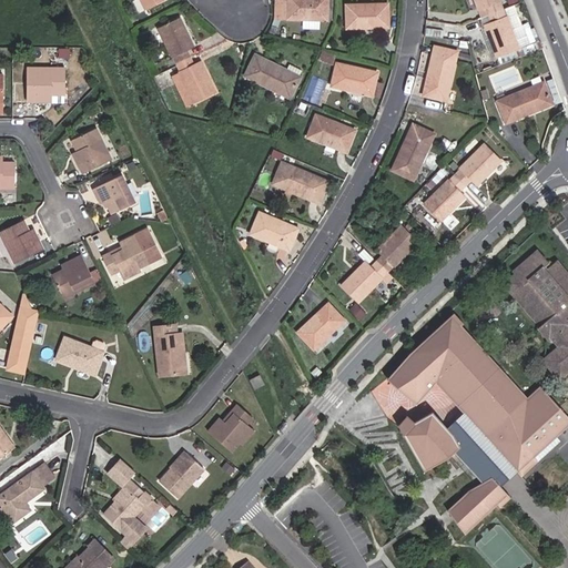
[(274,0),(274,19),(287,19),(287,18),(306,19),(314,19),(327,20),(327,0),(274,0)]
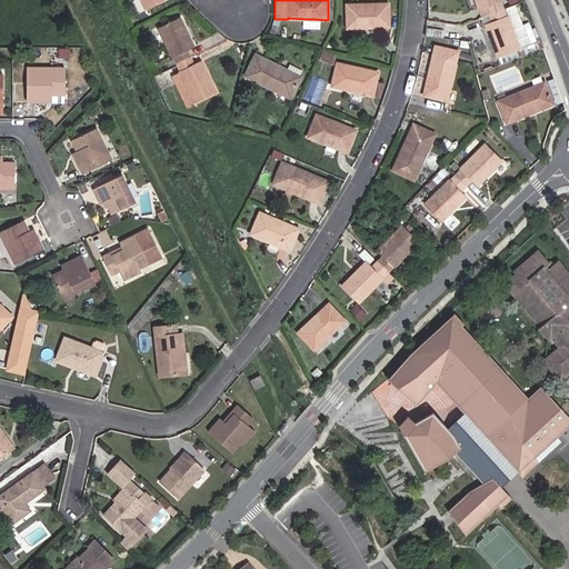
[(501,0),(476,0),(482,18),(489,16),(492,22),(486,26),(501,65),(543,48),(538,35),(535,36),(530,22),(523,25),(516,5),(511,6),(505,9),(501,0)]
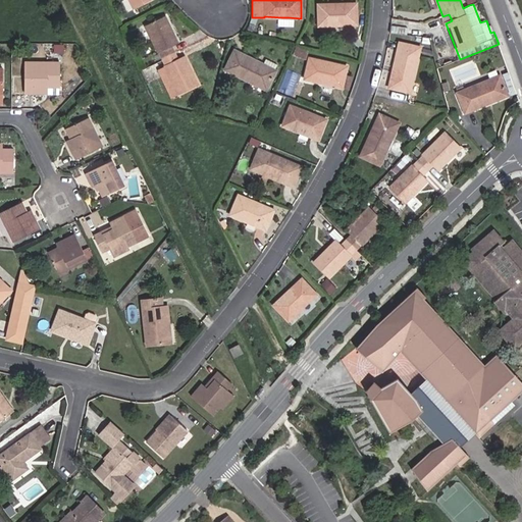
[(318,25),(357,24),(357,3),(318,4),(318,25)]
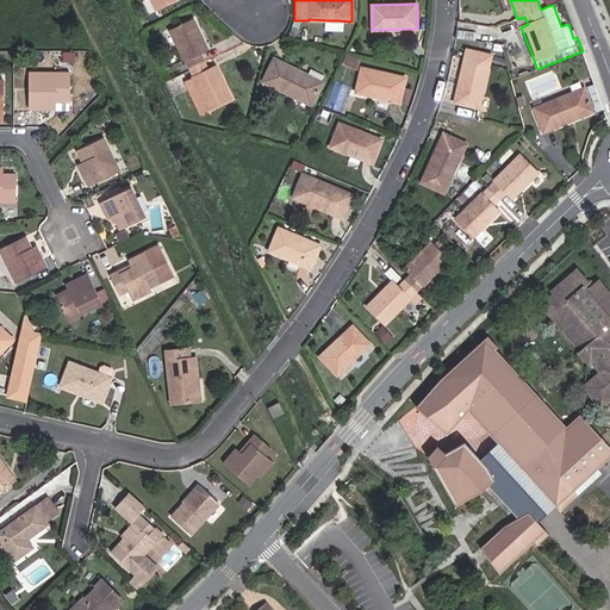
[(190,69),(175,76),(180,85),(184,82),(193,78),(209,109),(231,98),(215,64),(209,68),(201,51),(207,49),(193,20),(170,31),(190,69)]
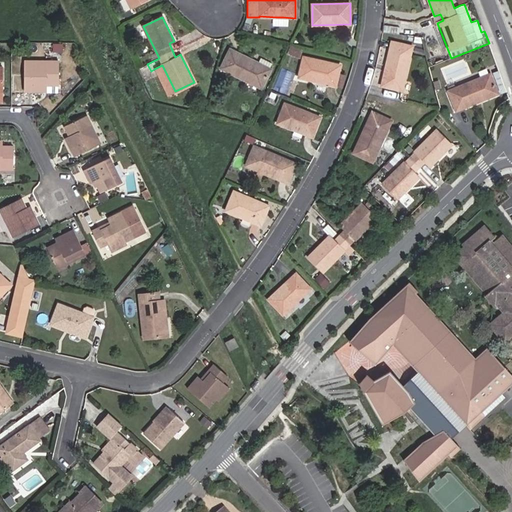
[(382,32),(402,35),(403,28),(383,25),(382,32)]
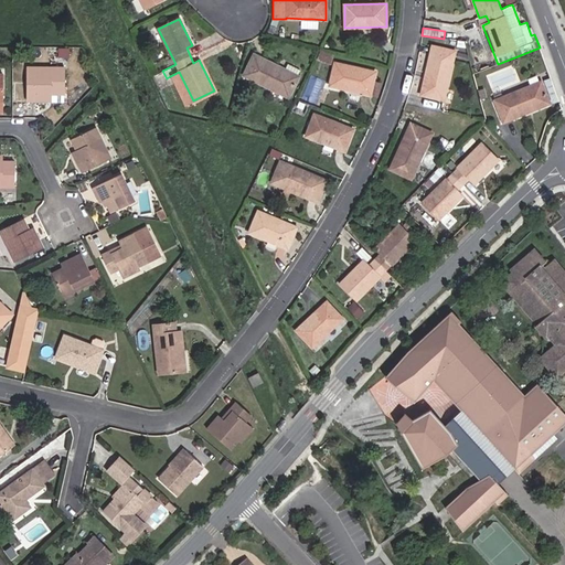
[(420,95),(444,100),(455,51),(433,46),(420,95)]
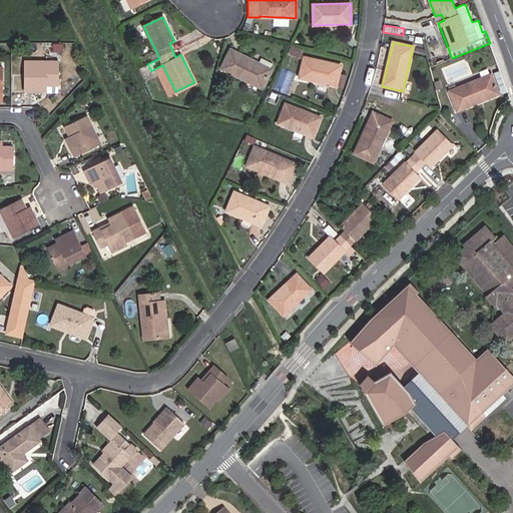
[(220,67),(262,88),(272,69),(270,68),(273,63),(262,57),(259,63),(230,49),(220,67)]
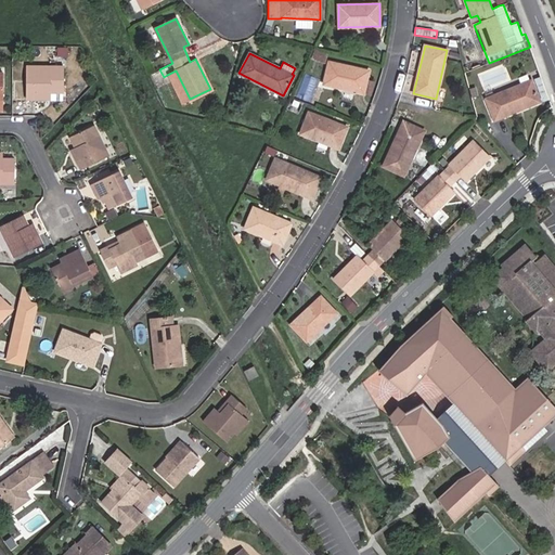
[(324,84),(363,92),(369,71),(328,62),(324,84)]
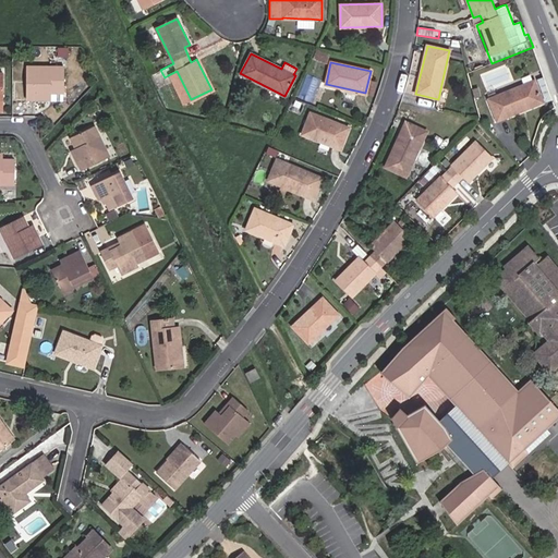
[(45,92),(63,93),(64,67),(25,67),(26,99),(45,99),(45,92)]
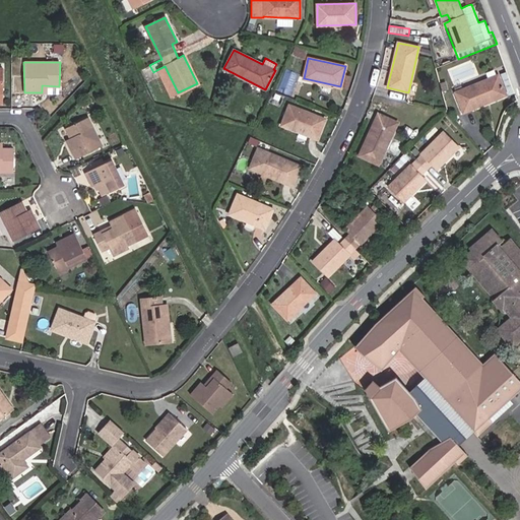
[(170,96),(178,92),(165,66),(156,70),(170,96)]
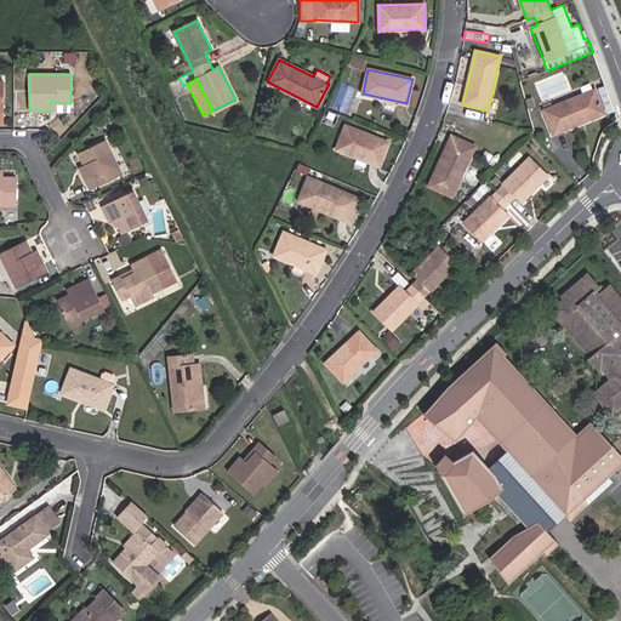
[(334,107),(348,114),(359,89),(343,83),(334,107)]
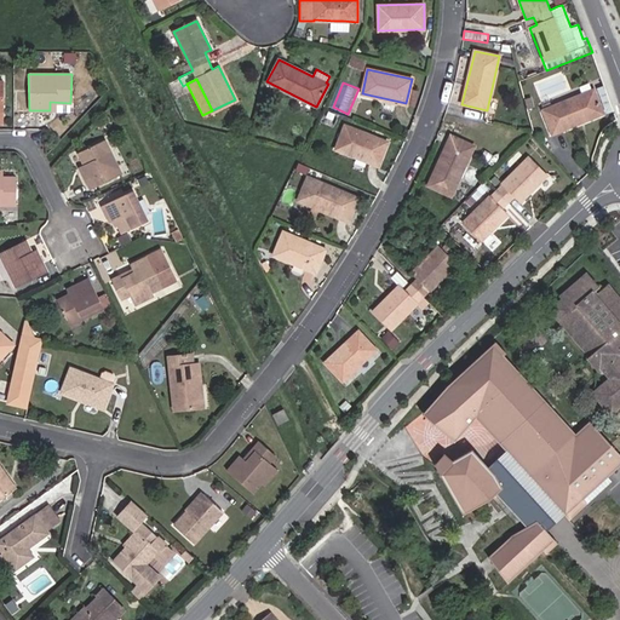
[(604,86),(598,89),(604,107),(610,104),(604,86)]
